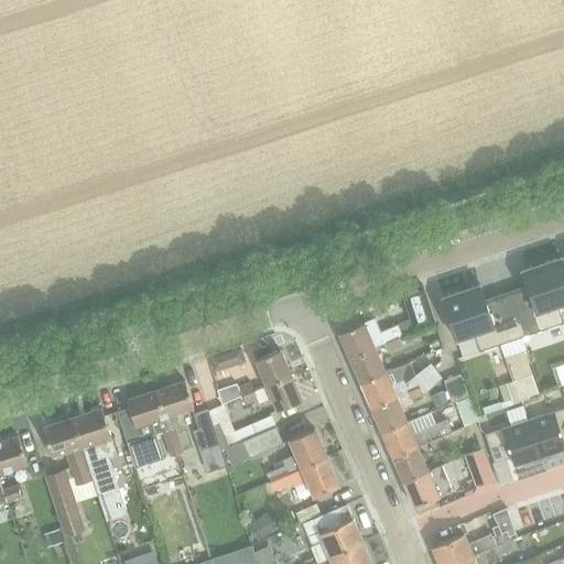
[(527,284),(506,292),(521,337),(563,323),(559,306),(563,304),(563,263),(562,257),(521,270),(527,284)]
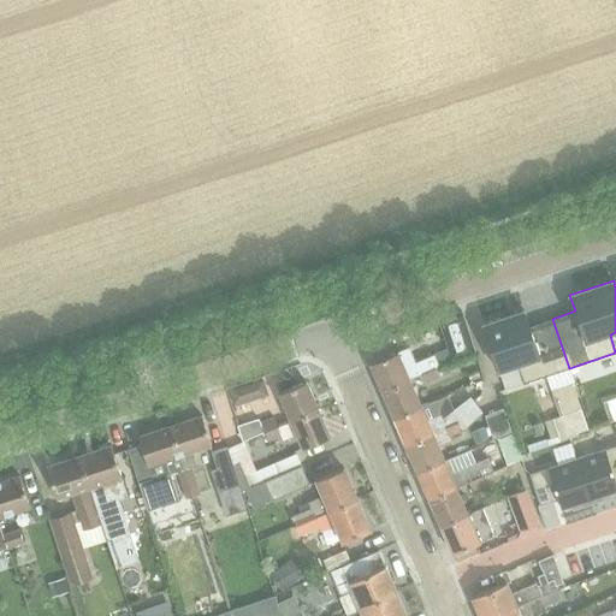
[(462,311),(437,319),(450,360),(475,351),(462,311)]
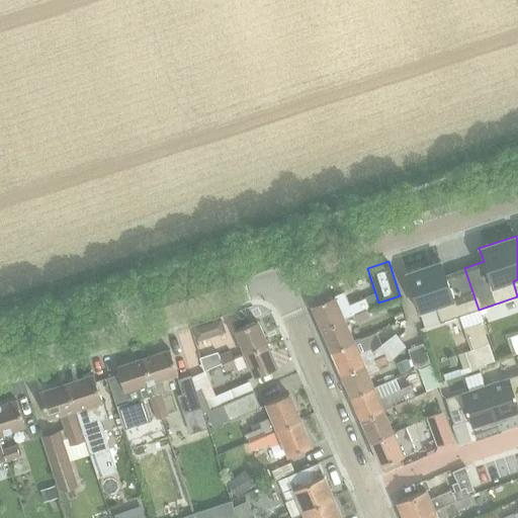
[(441,261),(406,273),(407,273),(420,313),(425,328),(440,323),(479,310),(464,268),(445,274),(441,262),(441,261)]
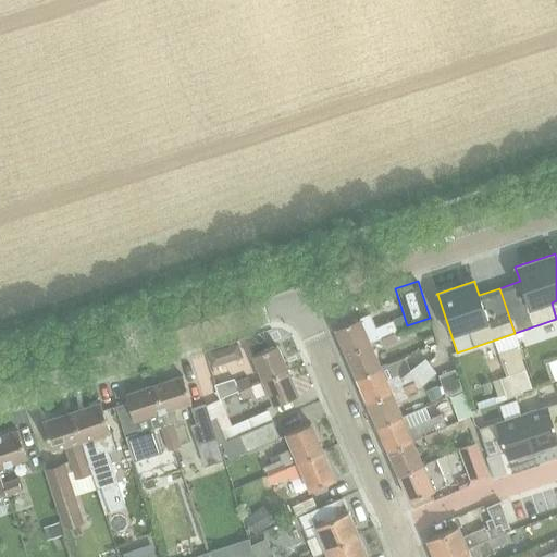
[(334,329),(345,354),(369,343),(396,331),(392,321),(374,327),(368,314),(334,329)]
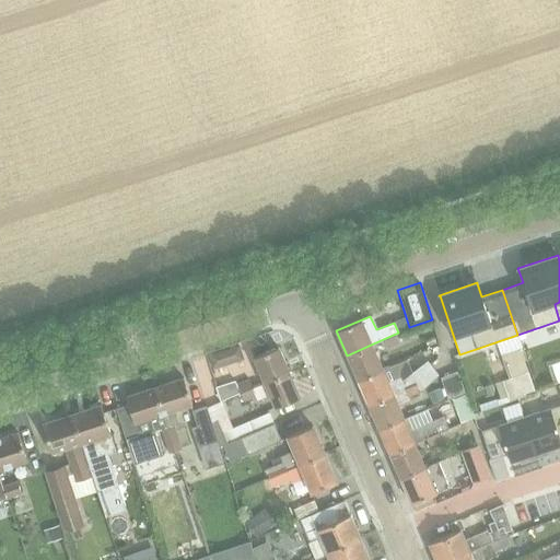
[(259,336),(255,340),(261,346),(266,341),(259,336)]
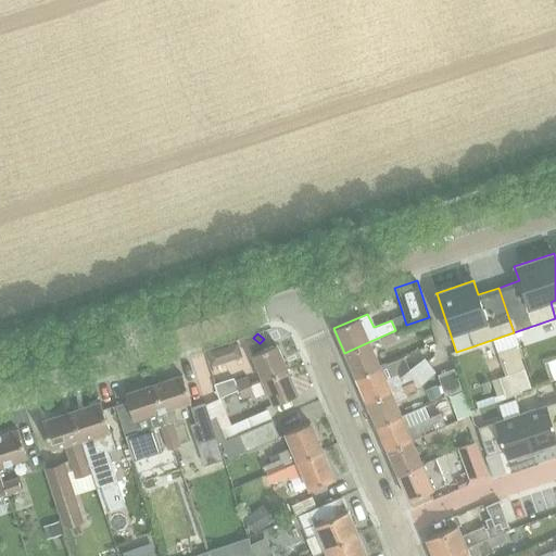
[(430,333),(421,337),(425,344),(433,341),(430,333)]
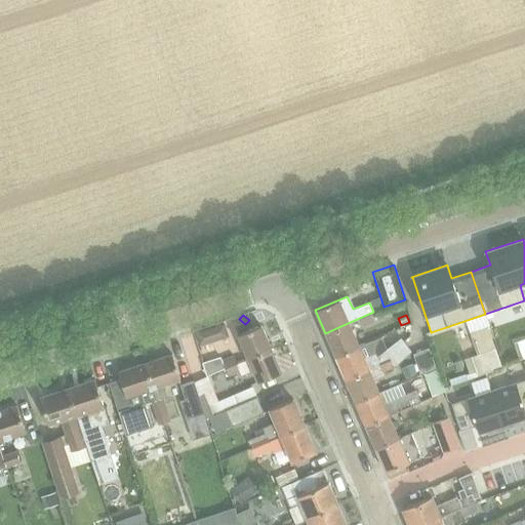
[(348,323),(325,333),(335,357),(358,347),(348,323)]
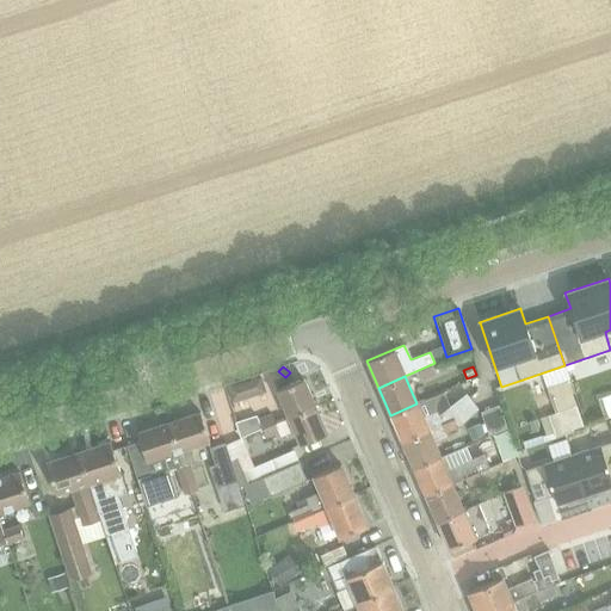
[(567,377),(545,384),(555,413),(549,415),(556,436),(584,426),(567,377)]
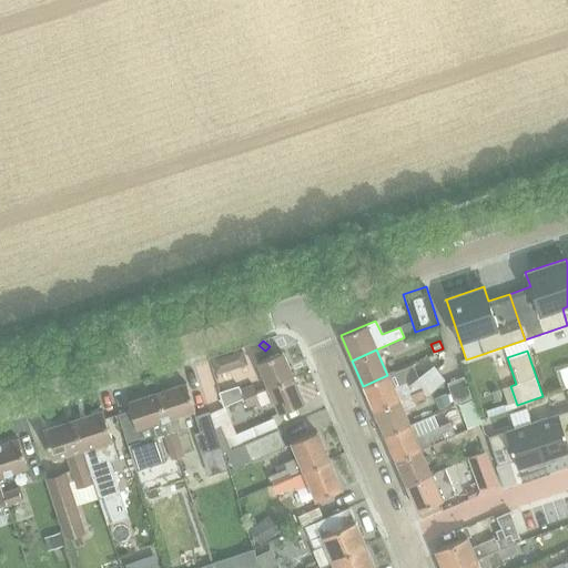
[(256,364),(266,388),(292,377),(281,353),(256,364)]
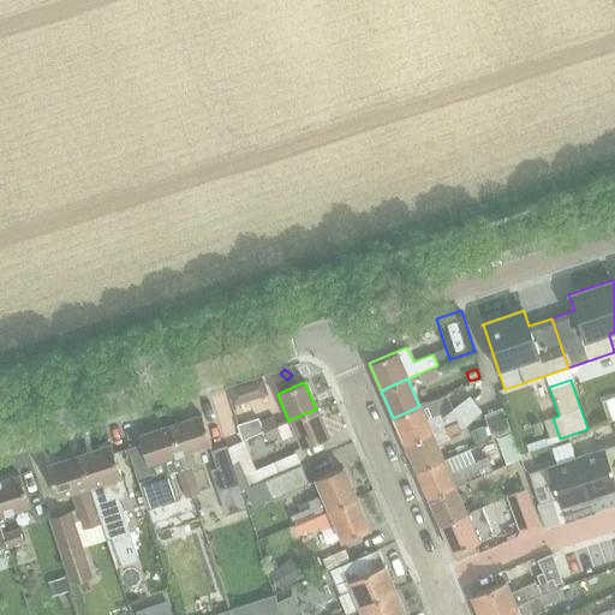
[(246,384),(228,390),(234,406),(251,400),(246,384)]
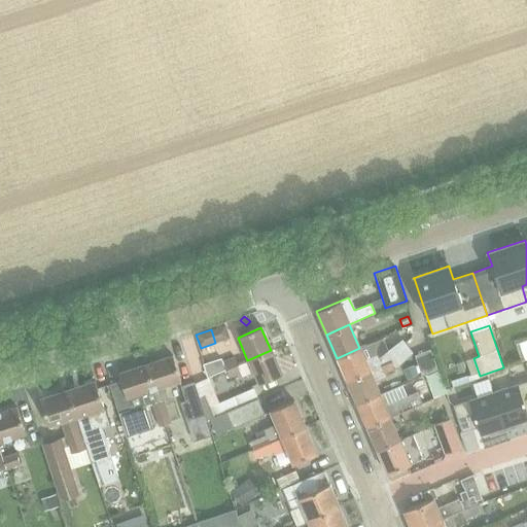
[(359,348),(337,358),(346,381),(370,371),(381,366),(392,361),(395,369),(412,353),(405,342),(400,342),(387,351),(382,339),(359,348)]
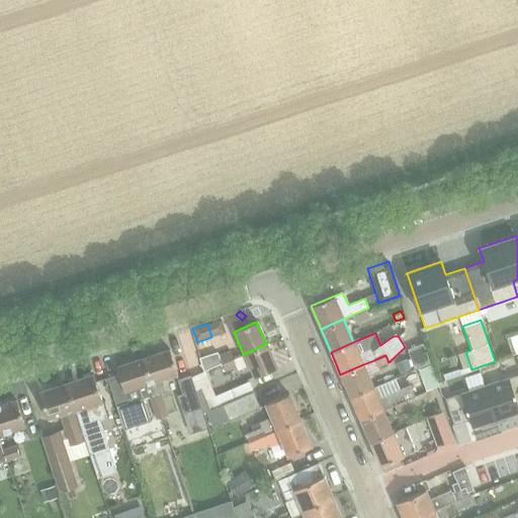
[(254,377),(258,375),(276,368),(266,344),(243,354),(244,355),(235,359),(235,357),(223,362),(227,372),(238,367),(239,371),(249,367),(254,377)]
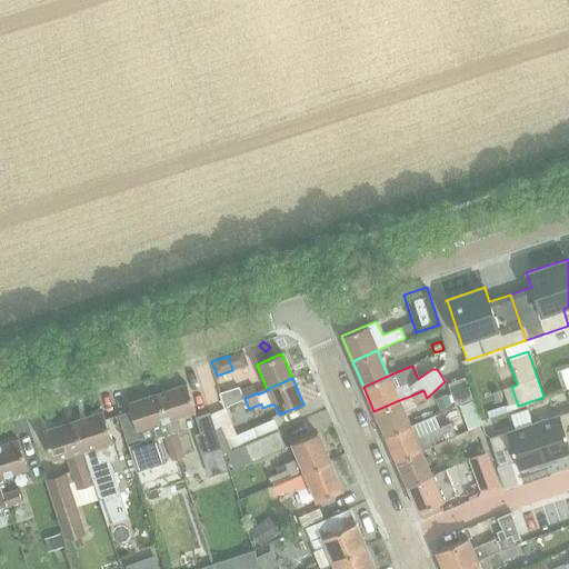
[(459,402),(472,397),(466,378),(449,385),(456,405),(459,403),(459,402)]
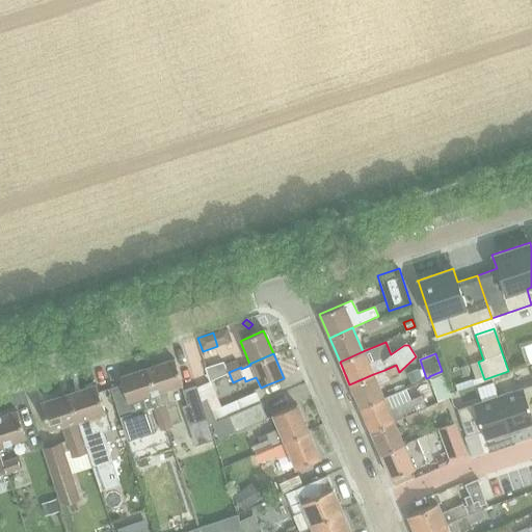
[(156,418),(167,415),(164,404),(168,403),(165,391),(182,384),(174,360),(147,369),(158,405),(153,406),(156,418)]
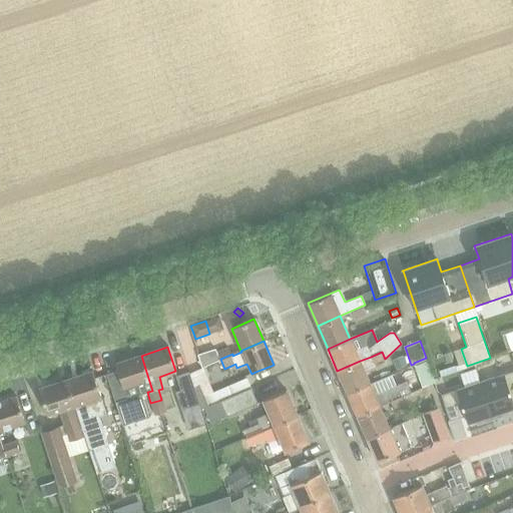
[(220,359),(232,354),(229,349),(218,354),(220,359)]
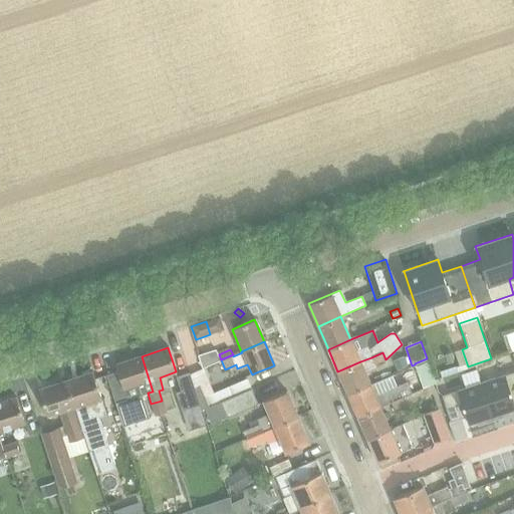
[(382,352),(371,357),(374,364),(386,359),(382,352)]
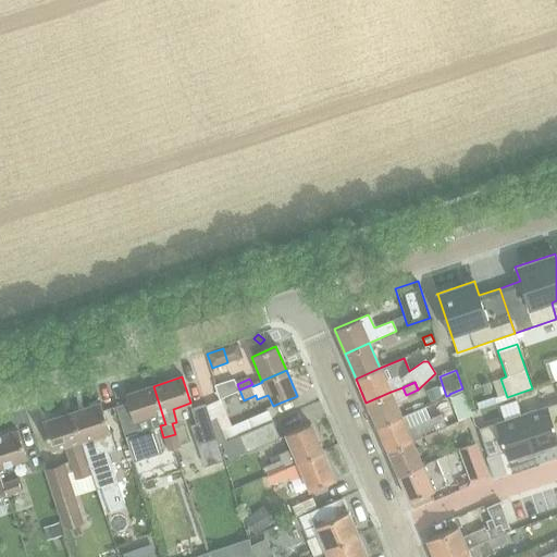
[(165,424),(153,386),(124,396),(126,404),(114,407),(122,428),(133,463),(162,454),(153,430),(160,428),(168,452),(180,448),(175,434),(163,437),(160,425),(165,424)]
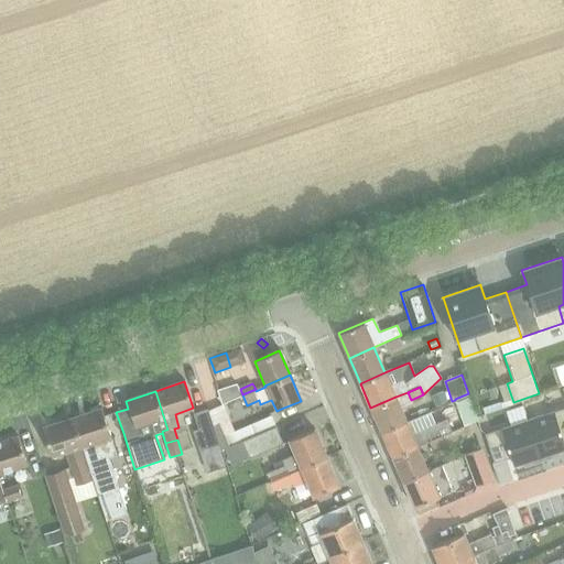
[(443,391),(433,396),(436,405),(447,401),(443,391)]
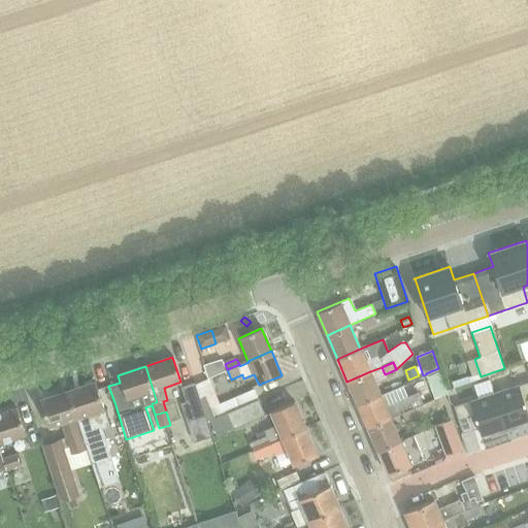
[(449,394),(439,368),(438,368),(426,373),(426,374),(436,399),(449,394)]
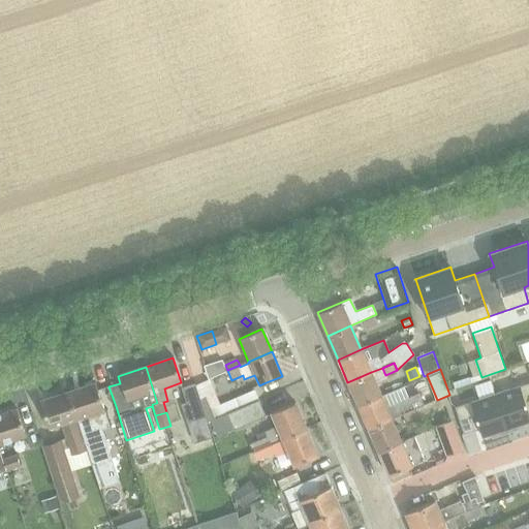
[(371,372),(347,382),(358,405),(381,396),(371,372)]
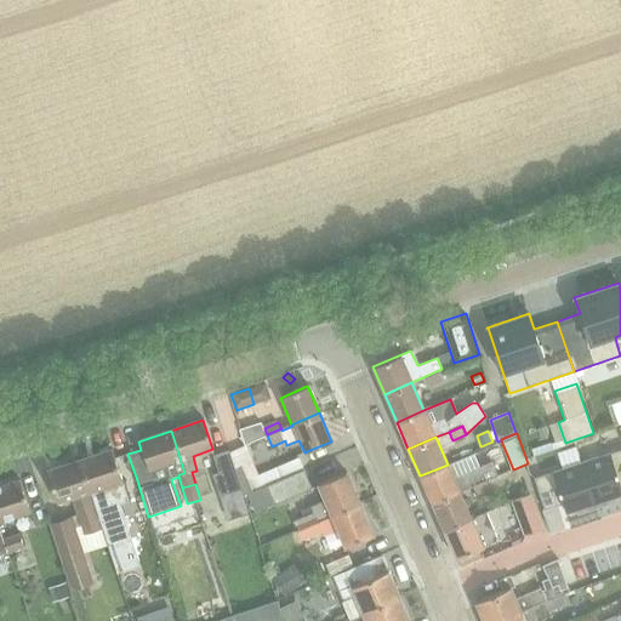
[(620,449),(581,462),(597,508),(616,502),(614,497),(620,495),(620,485),(620,484),(620,449)]
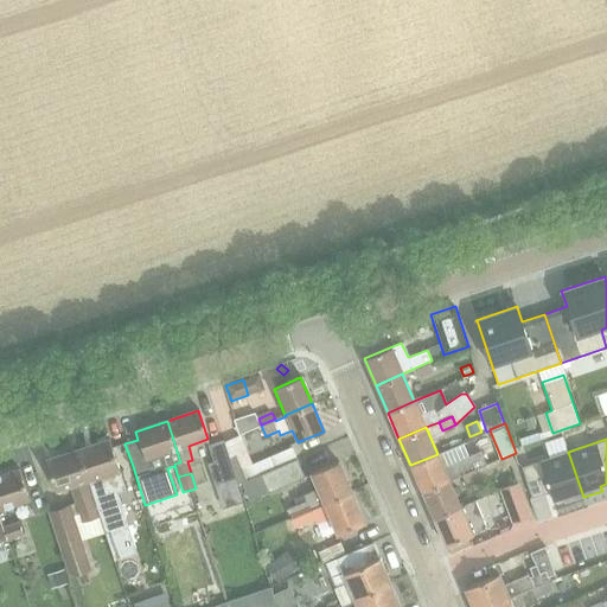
[(108,440),(77,451),(100,518),(104,534),(113,558),(135,550),(116,492),(125,490),(119,471),(116,462),(112,448),(108,440)]
